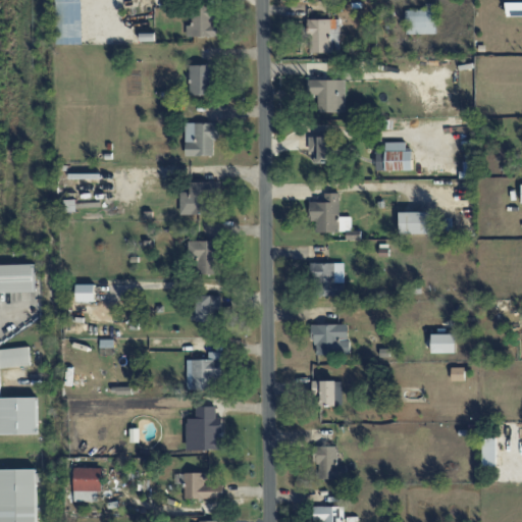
[(521,2),(507,2),(507,15),(521,15),(521,2)]
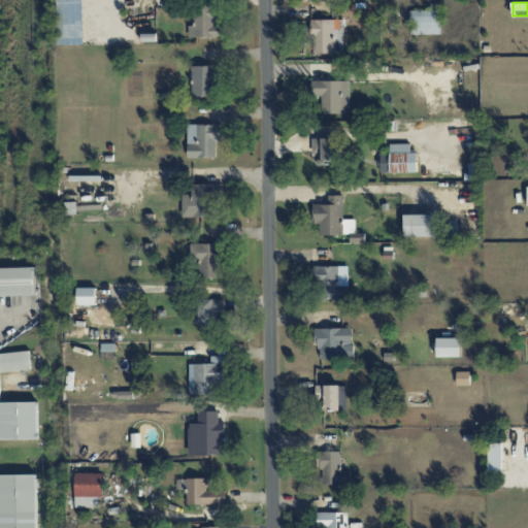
[(410,35),(440,34),(440,3),(430,4),(431,10),(410,10),(410,35)]
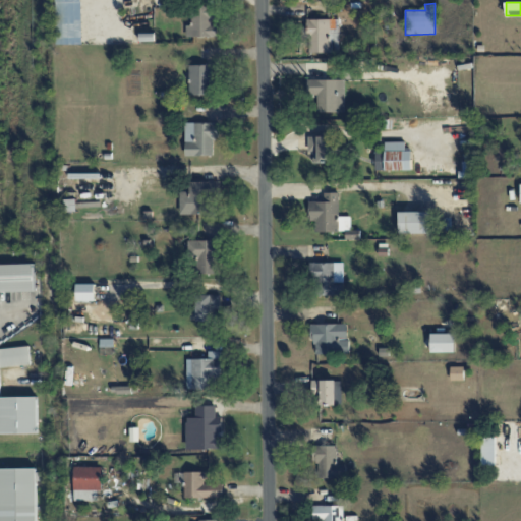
[(186,37),(215,37),(215,5),(192,6),(192,25),(186,25),(186,37)]
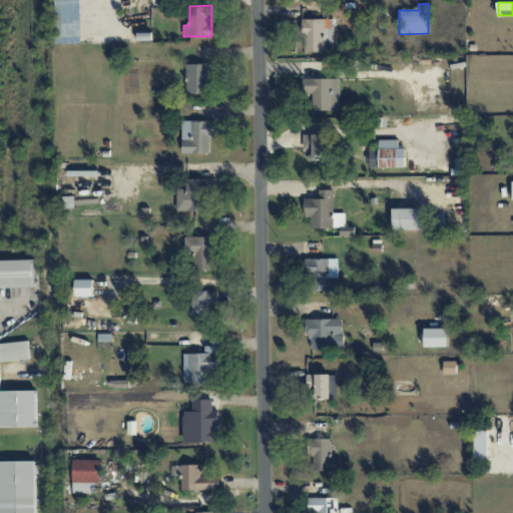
[(304,52),(335,51),(334,19),(303,19),(304,52)]
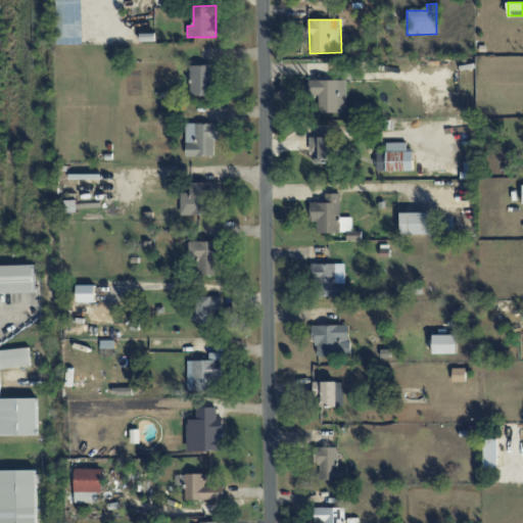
[(191,96),(212,95),(210,64),(189,65),(191,96)]
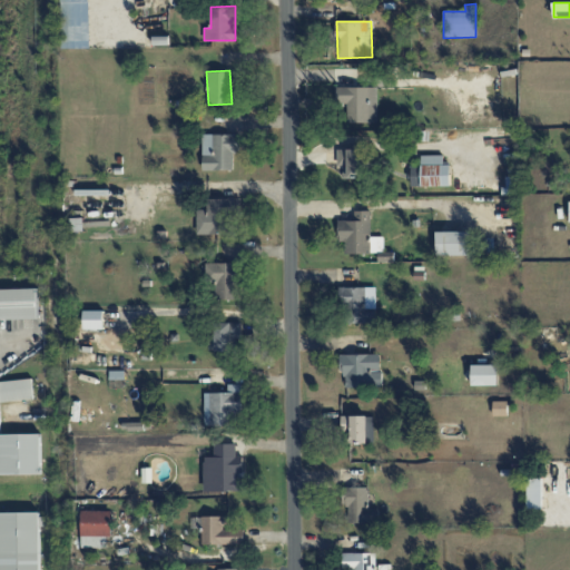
[(347,123),(377,123),(377,87),(336,87),(336,104),(347,104),(347,123)]
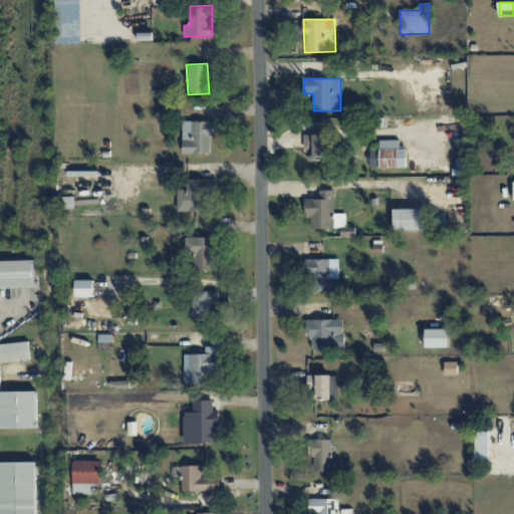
[(183,154),(210,154),(210,138),(216,138),(216,121),(183,120),(183,154)]
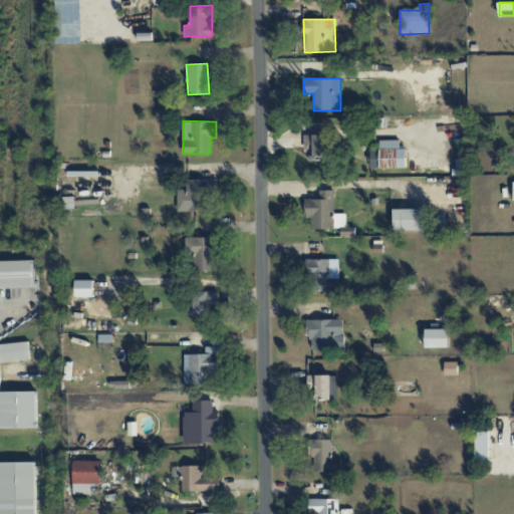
[(303,135),(303,150),(309,150),(309,161),(327,160),(327,135),(303,135)]
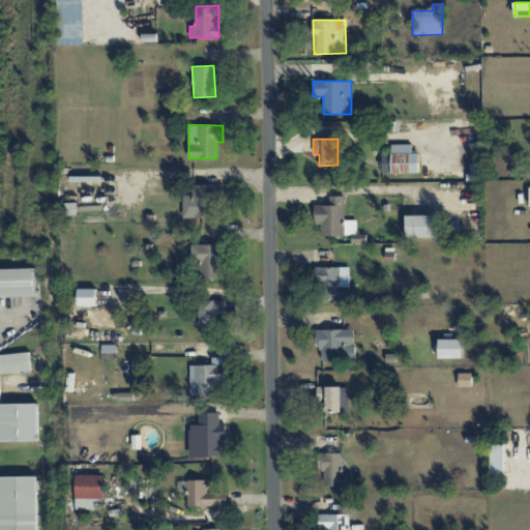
[(391,145),(391,153),(381,154),(382,174),(419,172),(418,151),(413,151),(412,144),(391,145)]
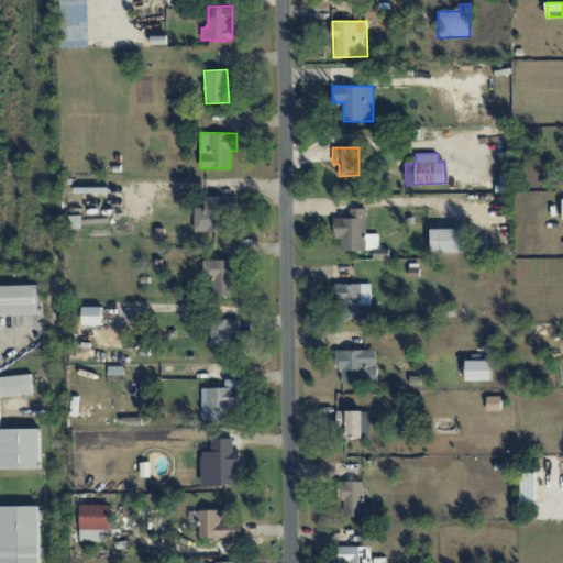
[(195,231),(233,231),(233,196),(205,196),(205,207),(195,207),(195,231)]
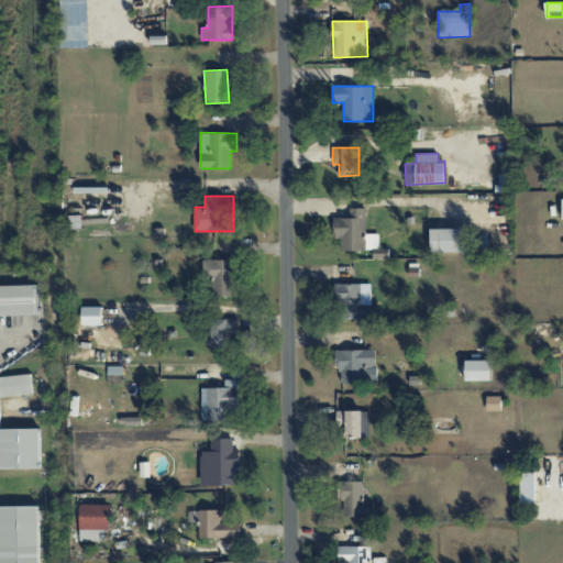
[(366,208),(350,208),(350,218),(334,217),(334,239),(341,239),(341,250),(374,250),(374,258),(389,258),(389,249),(376,249),(376,234),(366,234),(366,208)]
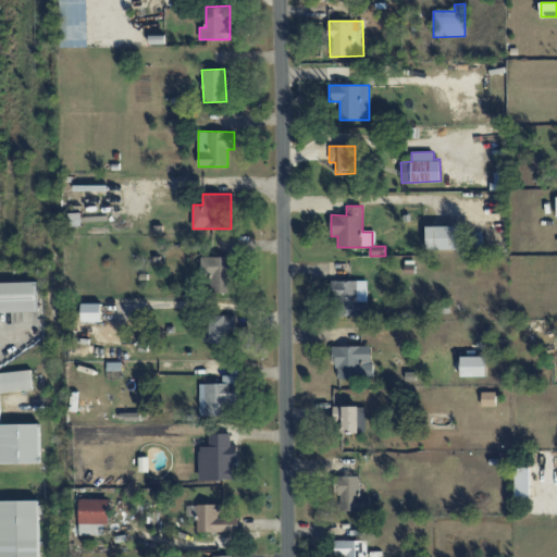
[(460,226),(426,226),(428,250),(460,249),(460,226)]
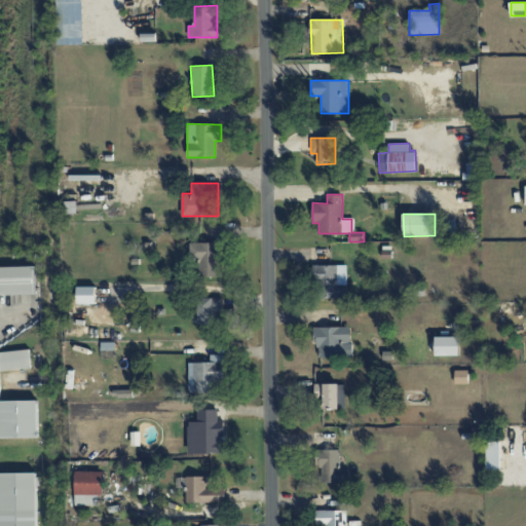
[(190,242),(190,260),(199,260),(199,276),(220,276),(221,243),(190,242)]
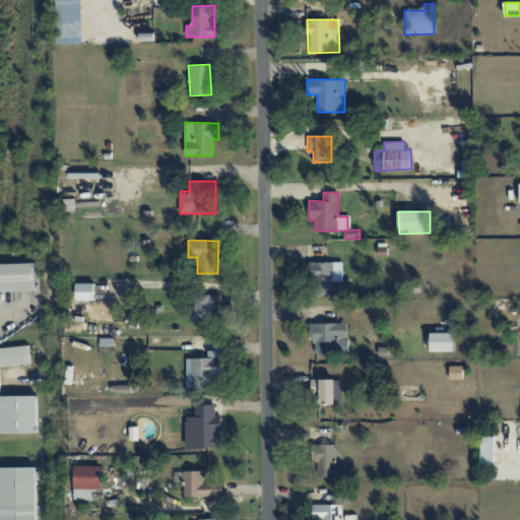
[(343,262),(312,262),(311,295),(342,295),(343,262)]
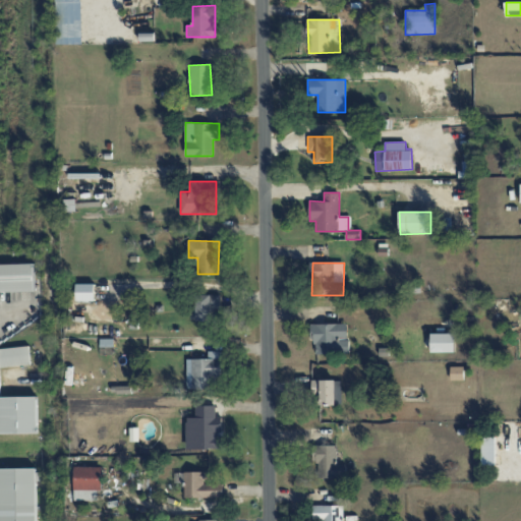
[(0,264),(0,292),(35,291),(35,264),(0,264)]
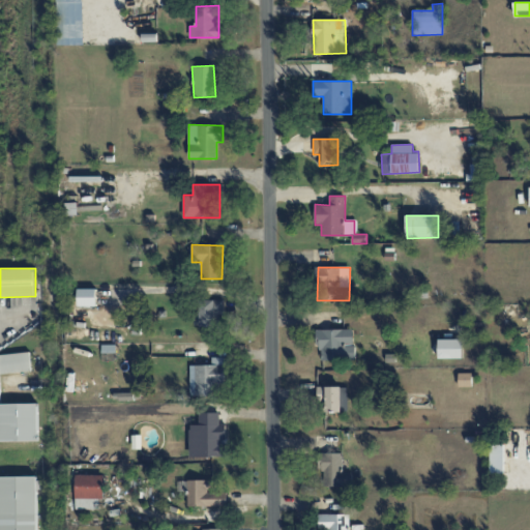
[(79,306),(96,305),(96,289),(78,289),(79,306)]
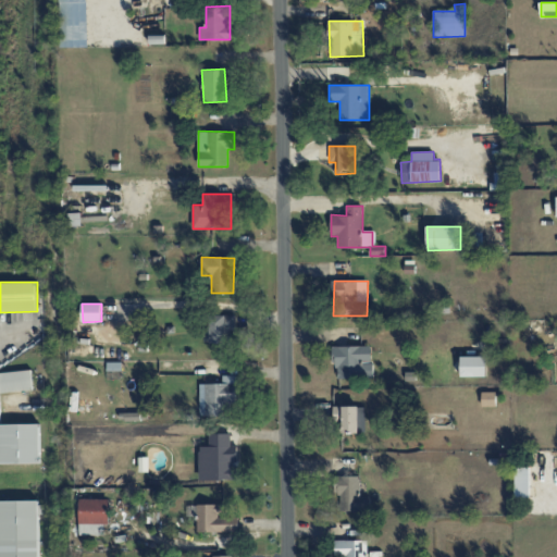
[(211,343),(235,343),(235,316),(210,316),(211,343)]
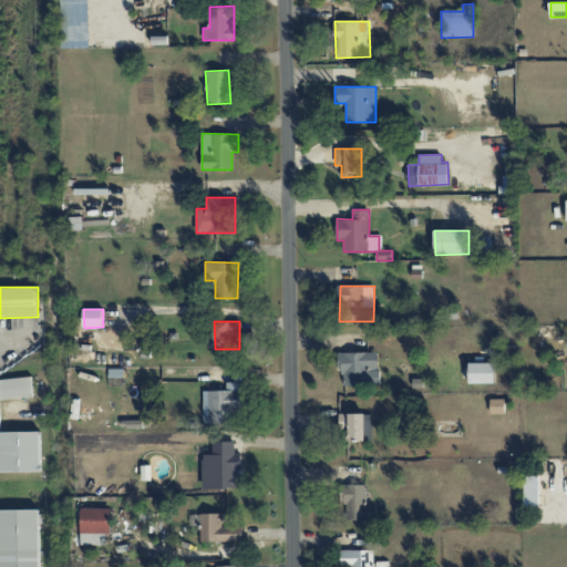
[(378,352),(340,352),(341,385),(369,385),(369,369),(378,368),(378,352)]
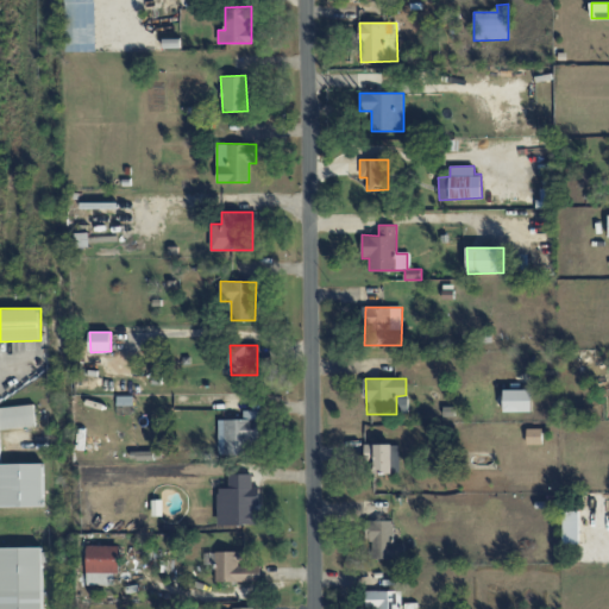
[(531,412),(532,390),(503,389),(503,412),(531,412)]
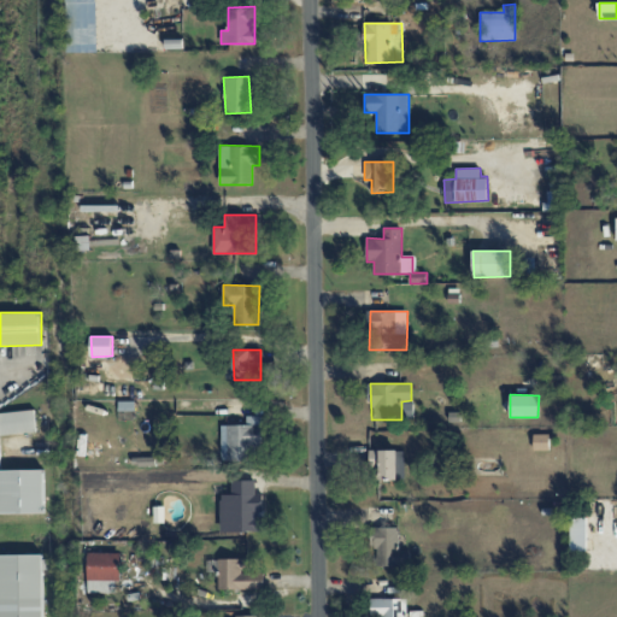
[(37,432),(34,409),(0,413),(0,428),(1,436),(37,432)]
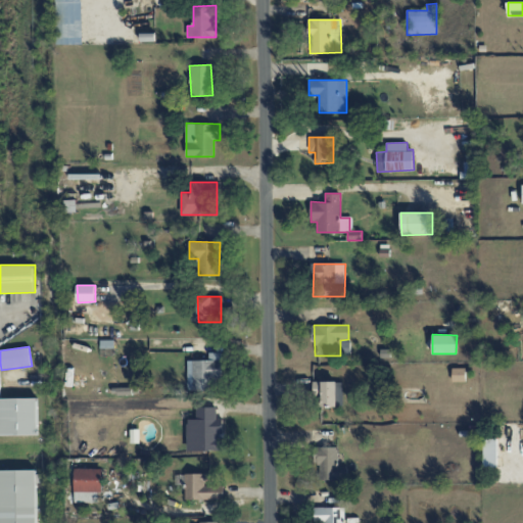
[(188,361),(188,385),(222,386),(222,353),(208,352),(208,361),(188,361)]
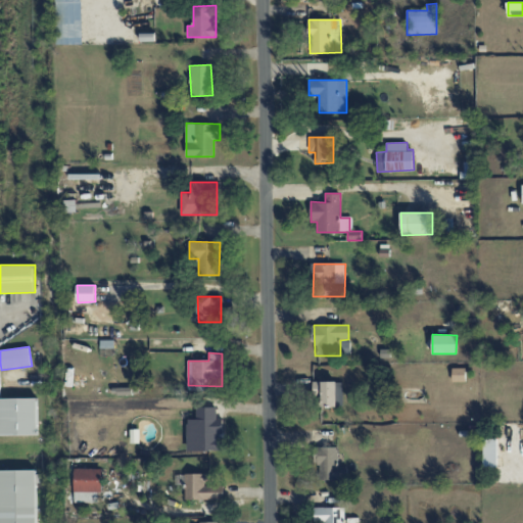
[(453,382),(466,381),(465,368),(452,369),(453,382)]
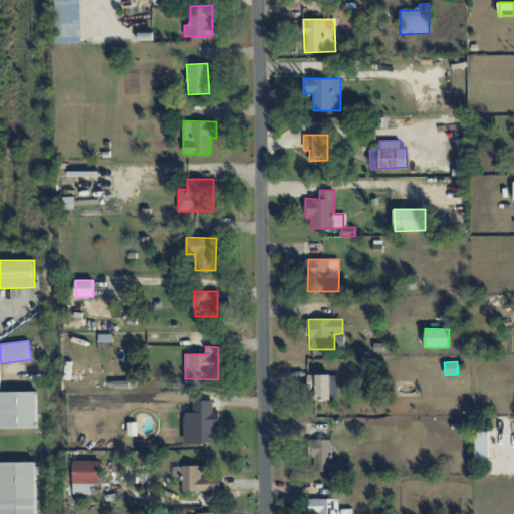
[(307,377),(307,392),(316,392),(316,400),(337,400),(336,376),(307,377)]
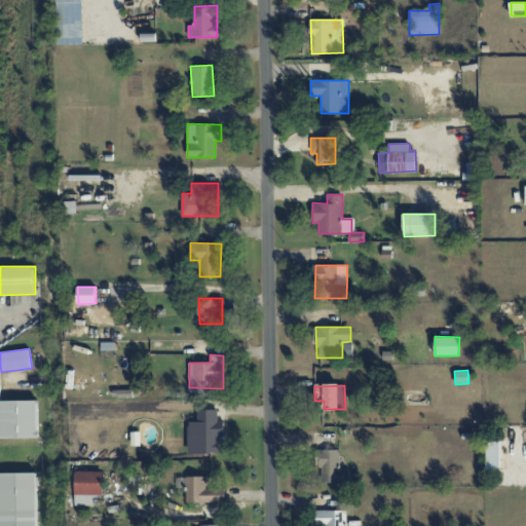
[(38,401),(0,401),(0,438),(38,438),(38,401)]
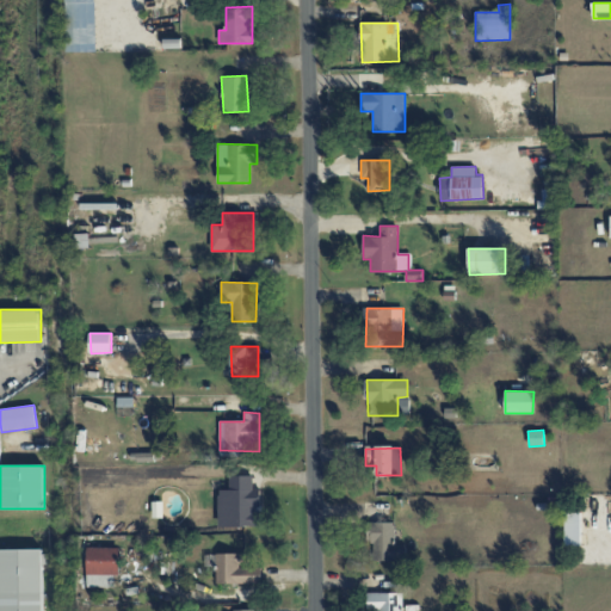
[(220,526),(255,526),(255,508),(260,508),(260,489),(253,489),(253,475),(229,476),(230,491),(218,491),(220,526)]
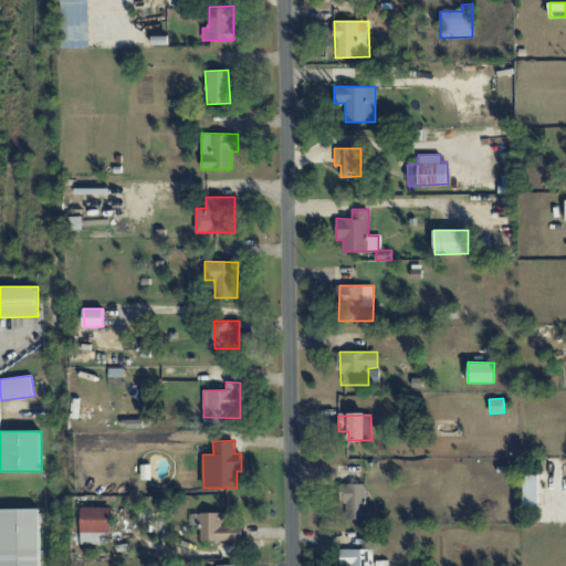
[(523,504),(537,504),(537,477),(524,475),(523,504)]
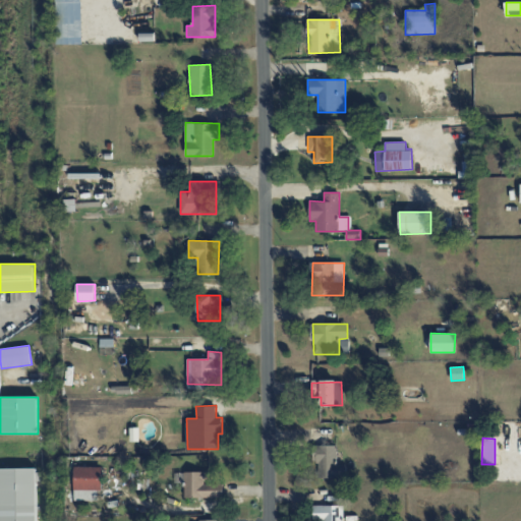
[(319,477),(346,478),(346,464),(336,464),(336,446),(313,446),(312,462),(319,462),(319,477)]
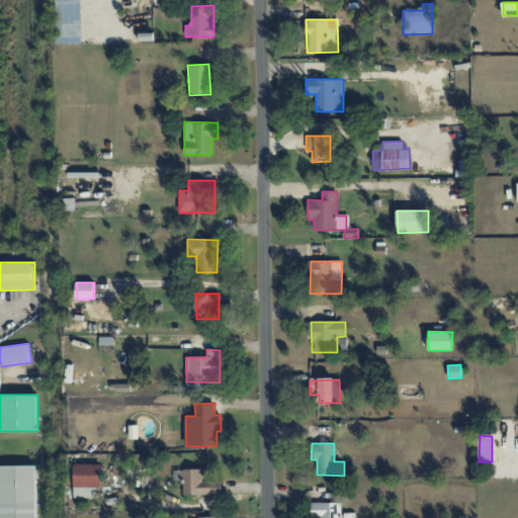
[(97,497),(97,488),(100,488),(100,464),(74,464),(74,498),(97,497)]
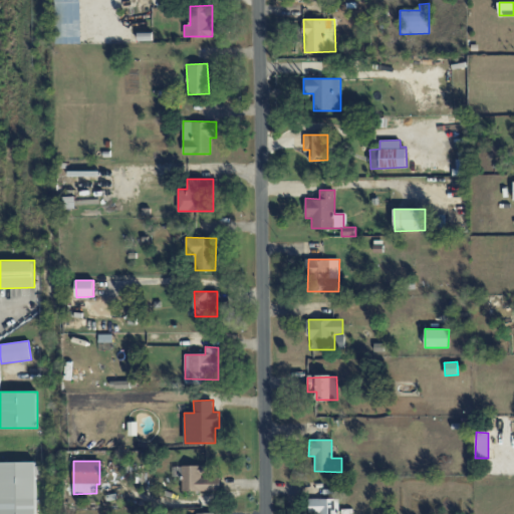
[(0,513),(36,513),(35,462),(0,462),(0,513)]
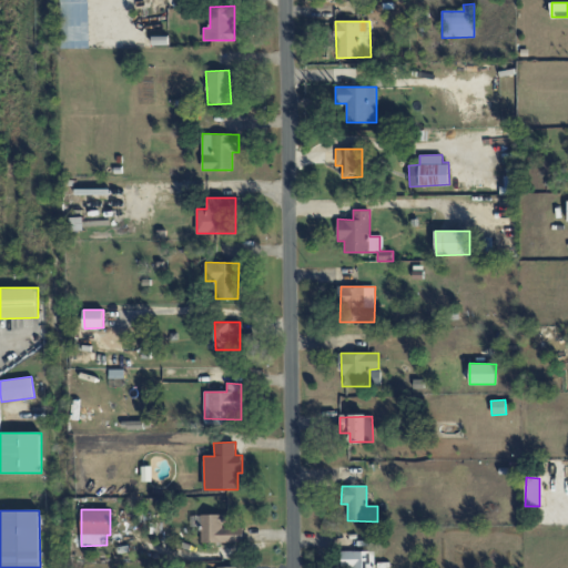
[(243,527),(224,526),(225,515),(191,515),(191,526),(201,526),(201,541),(243,543),(243,527)]
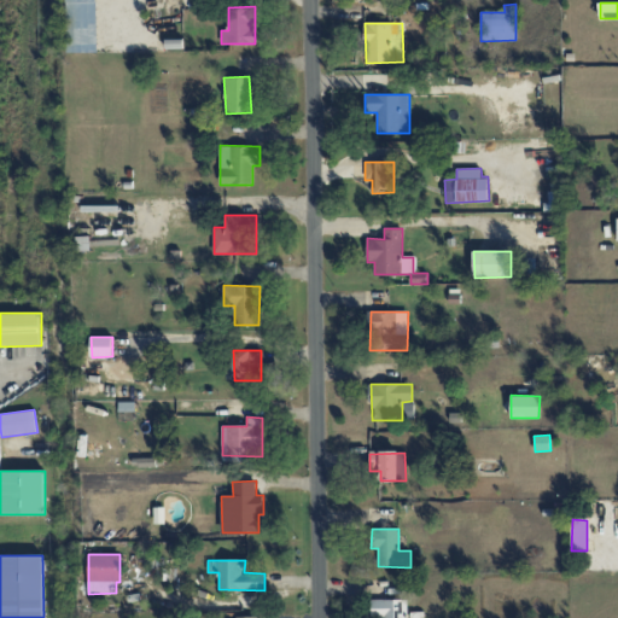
[(407,617),(407,599),(371,600),(371,617),(407,617)]
